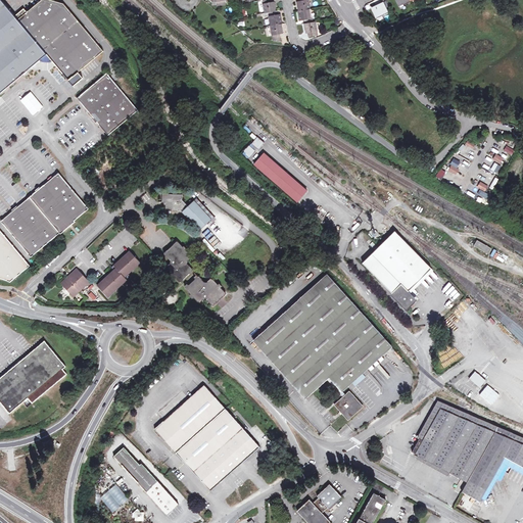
[(0,0),(0,93),(47,54),(74,87),(83,79),(78,73),(103,52),(64,4),(51,0),(40,0),(27,12),(17,19),(14,17),(0,0)]
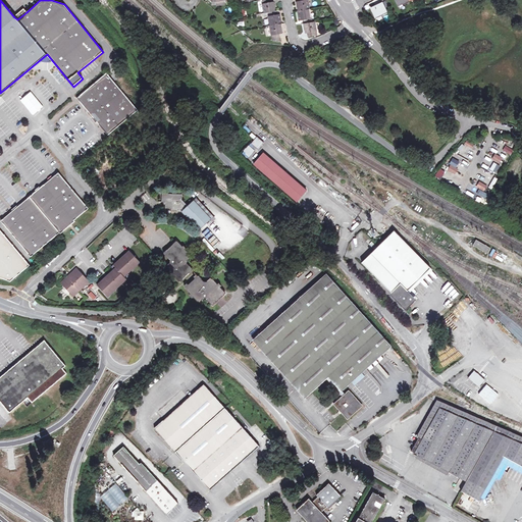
[(280,41),(279,34),(282,33),(279,14),(276,14),(273,1),(270,2),(269,0),(261,0),(264,13),(267,12),(272,41),(280,41)]
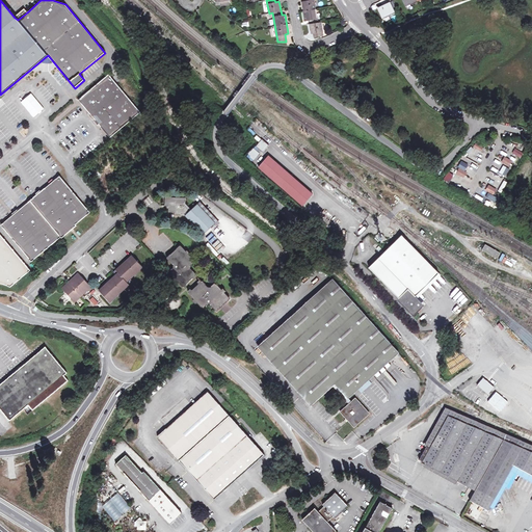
[(304,21),(308,20),(311,33),(312,33),(313,37),(321,35),(320,32),(322,32),(320,22),(317,23),(313,0),(302,0),(303,1),(301,1),(304,21)]
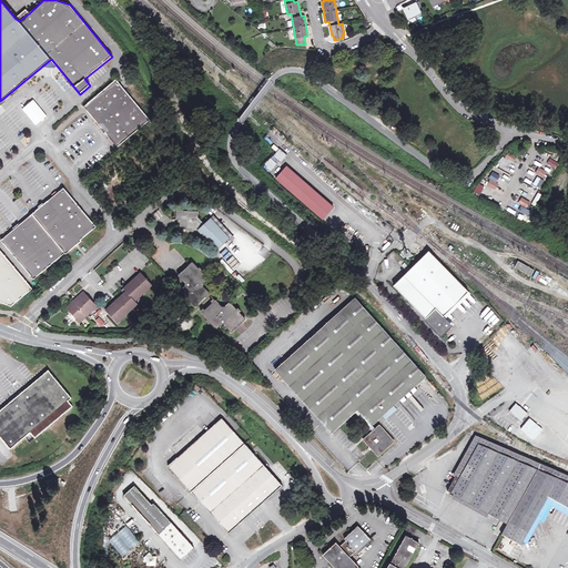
[(403,9),(408,19),(421,12),(416,2),(403,9)]
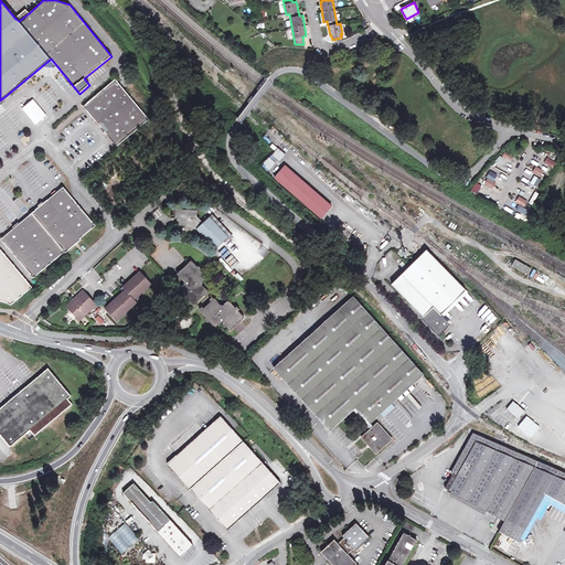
[(27,10),(16,19),(19,21),(29,13),(27,10)]
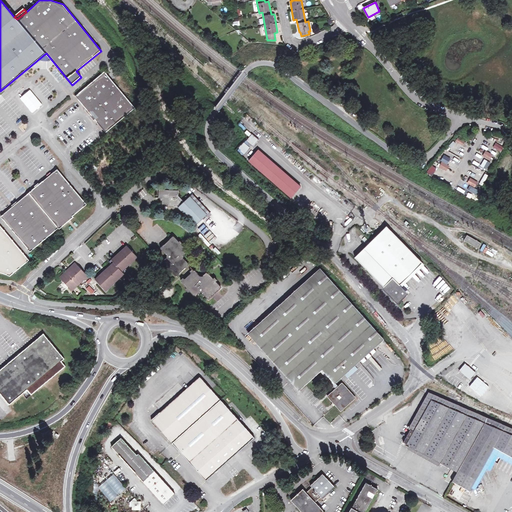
[(65,76),(52,61),(52,62),(54,65),(54,66),(55,65),(61,73),(60,73),(61,74),(64,77),(65,76)]
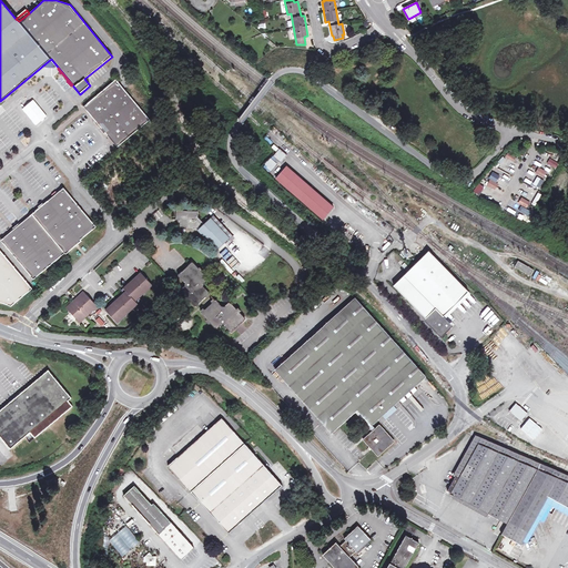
[(117,80),(83,108),(100,127),(118,148),(150,120),(117,80)]
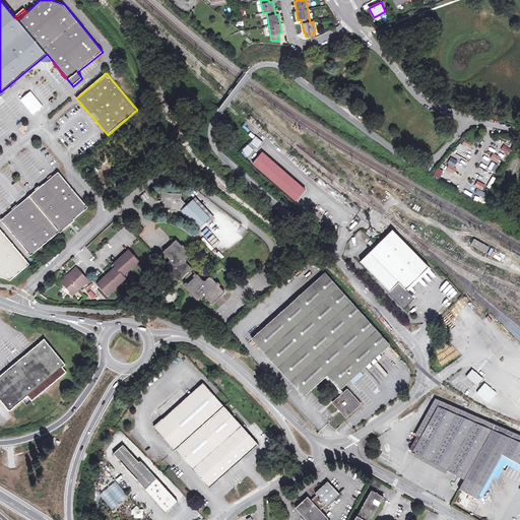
[(257,149),(261,145),(263,142),(256,136),(250,143),(257,149)]
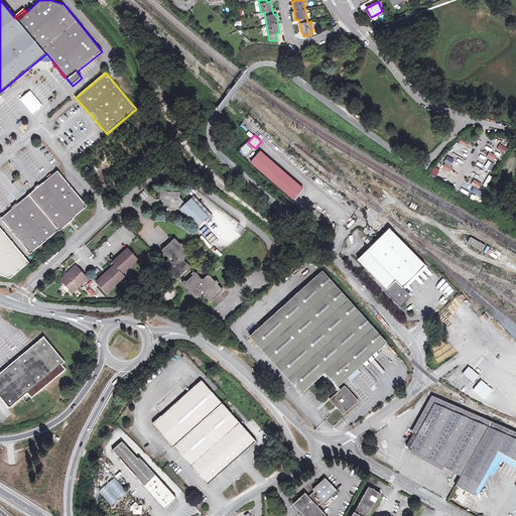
[(499,144),(496,149),(505,153),(507,148),(499,144)]
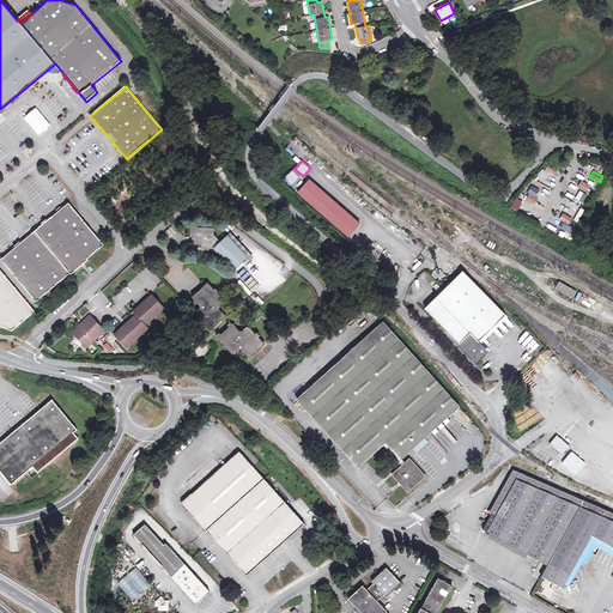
[(360,224),(309,181),(297,193),(349,238),(360,224)]
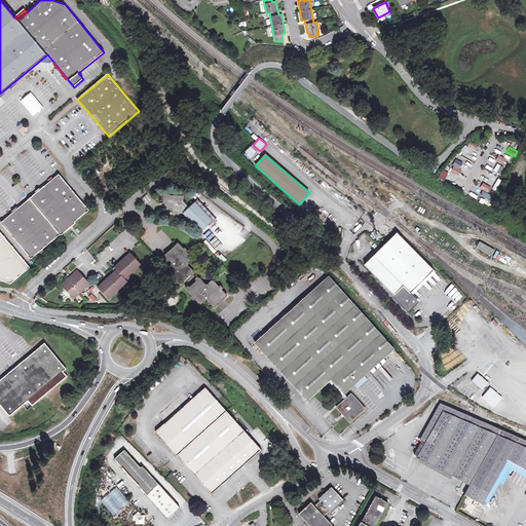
[(511,160),(503,156),(500,161),(508,166),(511,160)]
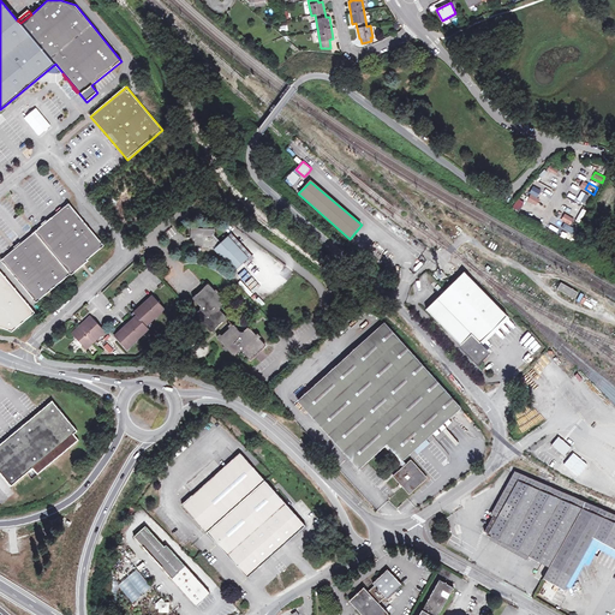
[(539,193),(531,187),(526,193),(535,199),(539,193)]
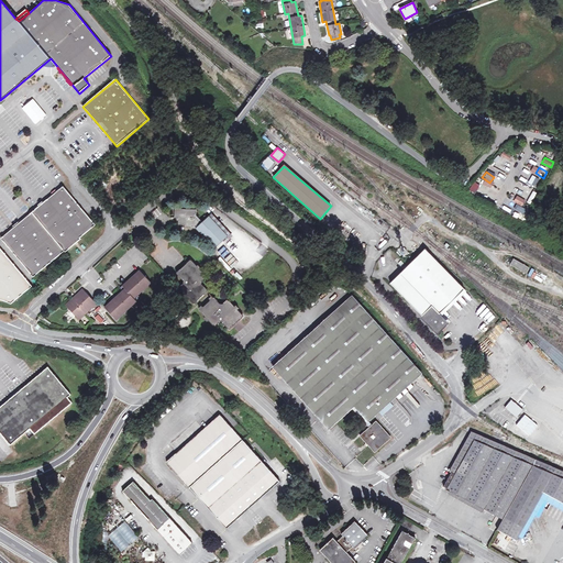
[(536,186),(539,178),(532,176),(529,184),(536,186)]
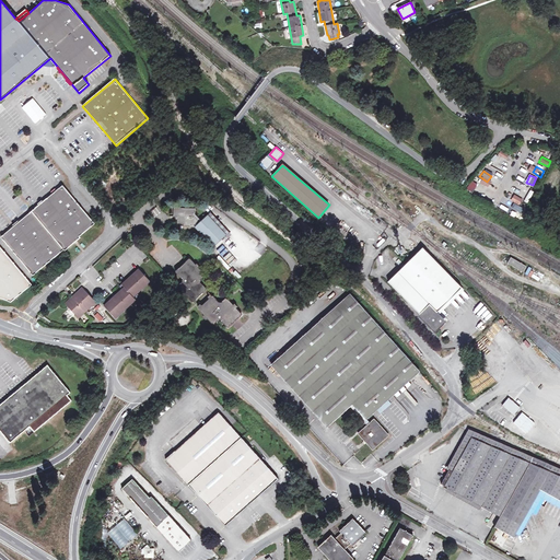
[(80,237),(95,224),(62,186),(59,188),(58,188),(56,190),(46,198),(80,237)]
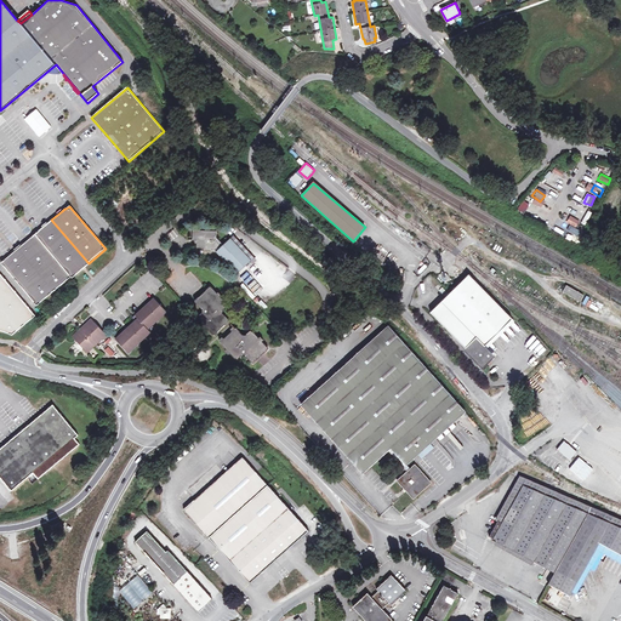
[(584,221),(574,215),(570,221),(579,227),(584,221)]
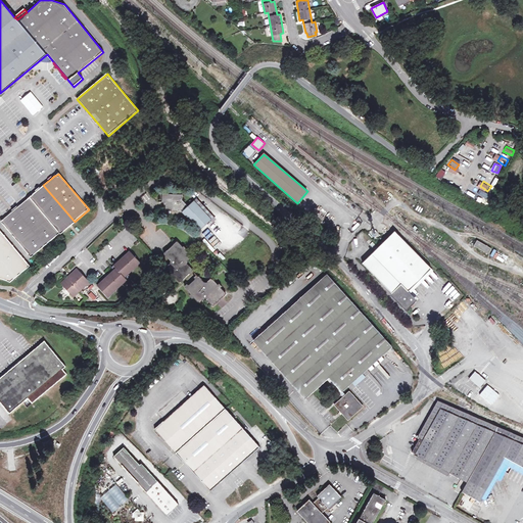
[(33,195),(30,197),(59,234),(60,235),(75,223),(75,222),(43,185),(38,189),(33,194),(33,195)]
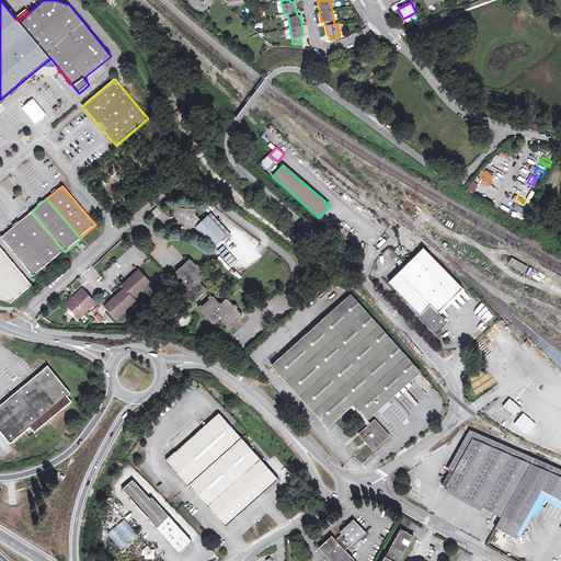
[(185,208),(174,208),(173,217),(178,217),(178,225),(184,225),(184,227),(195,228),(214,248),(227,236),(208,215),(202,221),(195,215),(196,209),(192,209),(190,210),(186,210),(185,208)]
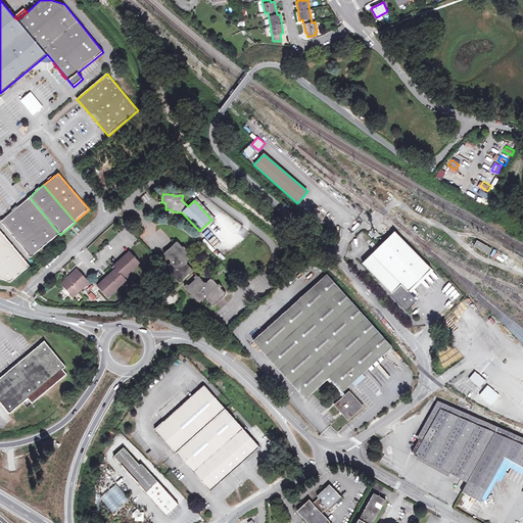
[(31,257),(59,234),(30,197),(21,204),(19,204),(15,208),(10,212),(9,215),(1,222),(31,257)]
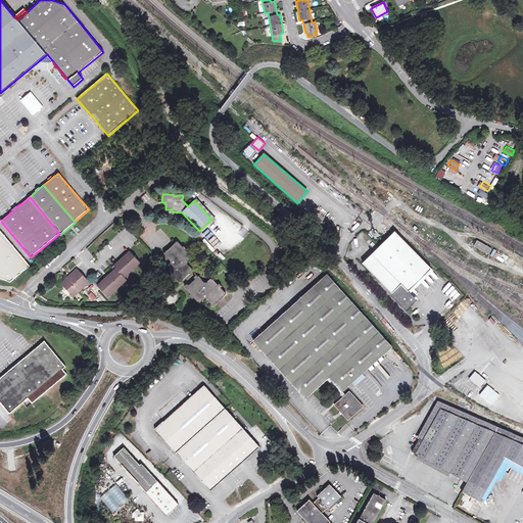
[(0,258),(4,256),(19,275),(30,267),(0,230),(0,258)]
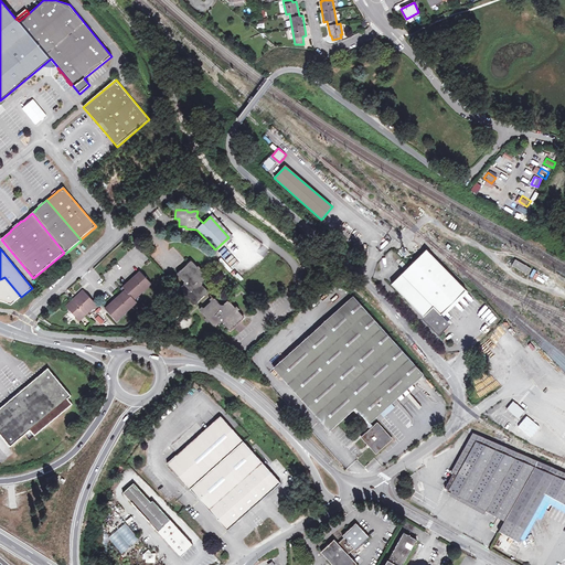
[(427,249),(409,267),(419,279),(424,275),(452,305),(467,290),(427,249)]
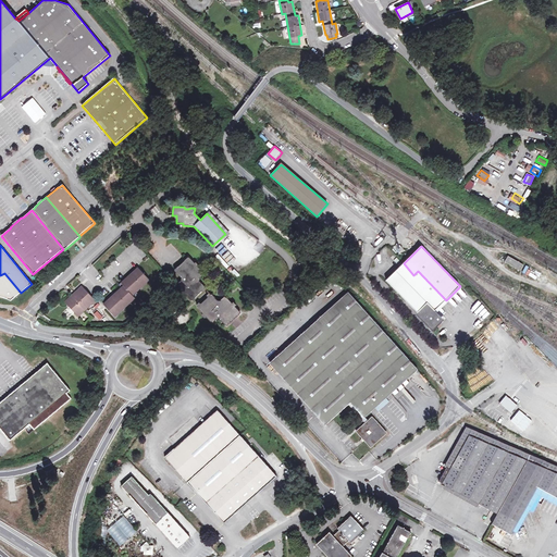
[(520,270),(523,264),(507,256),(505,262),(520,270)]
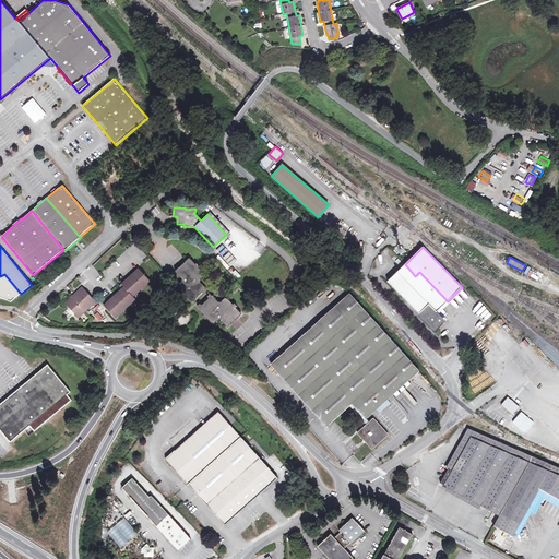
[(182,282),(177,286),(192,302),(206,289),(201,283),(200,280),(205,275),(189,258),(175,272),(182,280),(182,282)]
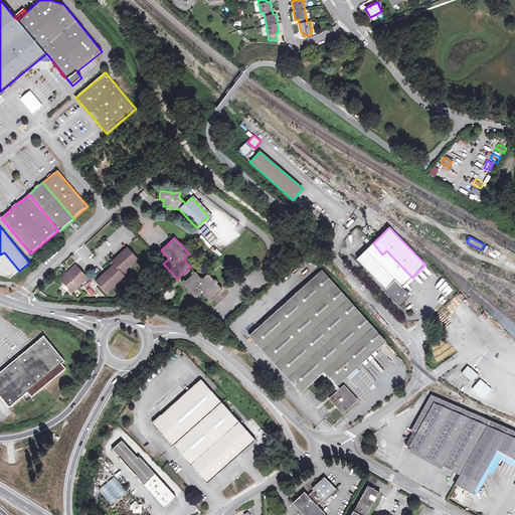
[(382,254),(373,243),(368,248),(405,285),(412,278),(386,250),(382,254)]
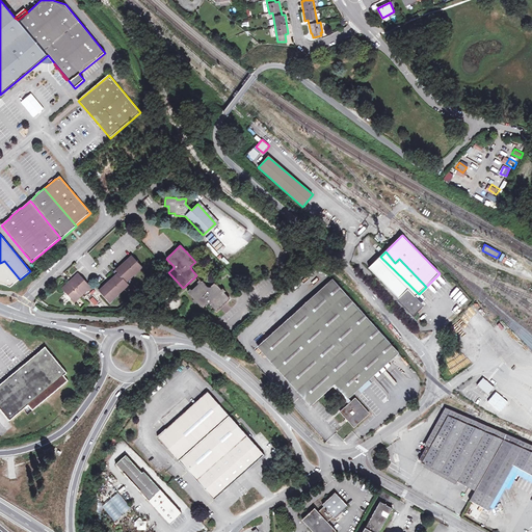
[(116,270),(117,271),(133,257),(132,256),(116,270)]
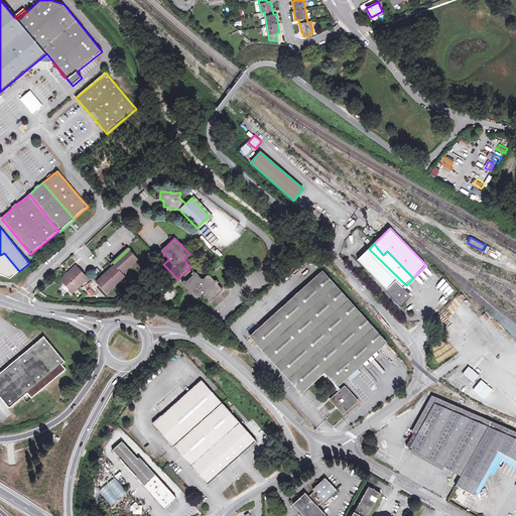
[(97,282),(106,293),(125,275),(124,274),(123,273),(139,259),(129,249),(114,263),(115,264),(116,265),(97,282)]
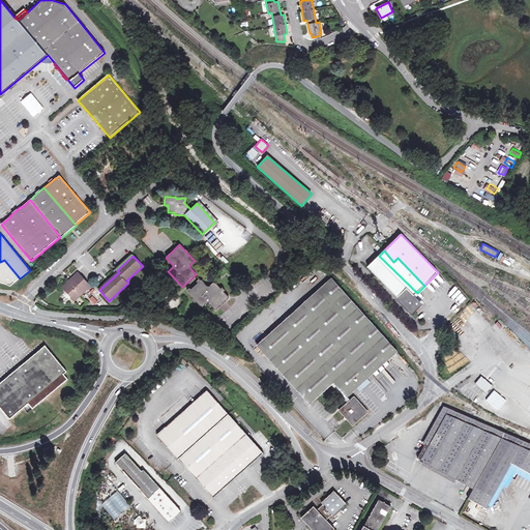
[(417,293),(379,256),(370,264),(367,266),(400,299),(399,300),(412,315),(418,310),(419,307),(415,303),(418,299),(414,295),(417,293)]
